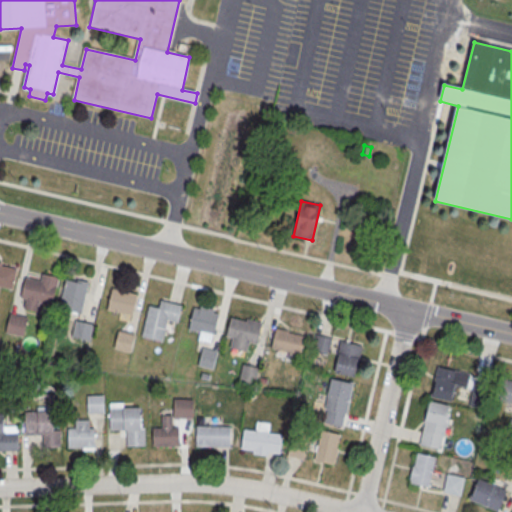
[(0,260),(2,261),(1,265),(16,268),(12,289),(0,286),(0,260)]
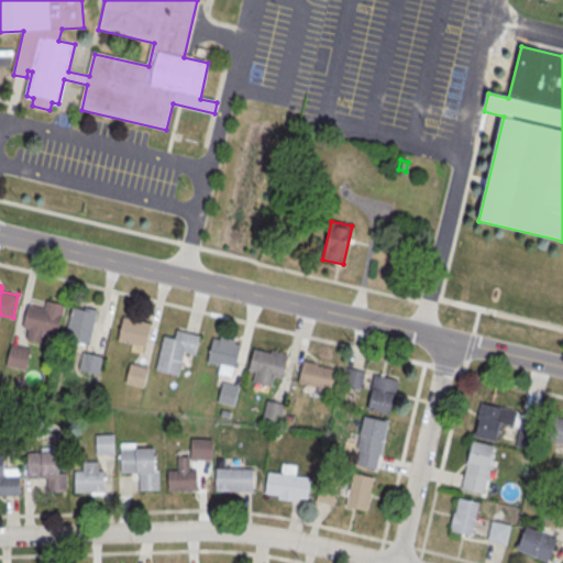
[(28,305),(22,328),(57,337),(64,305),(46,300),(44,308),(28,305)]
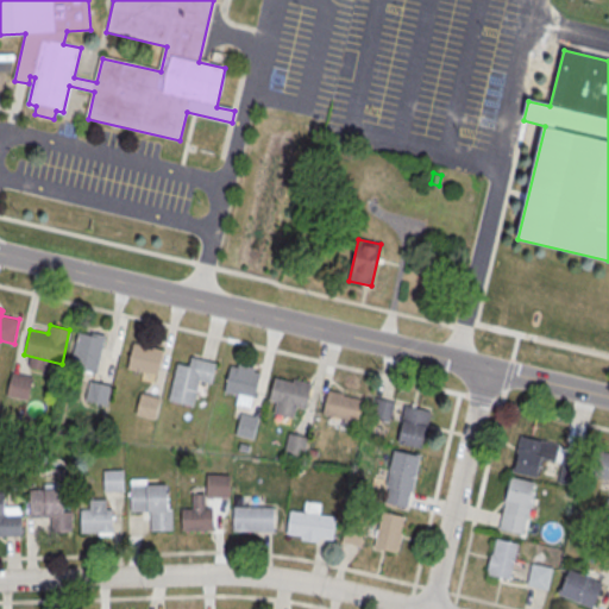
[(105,334),(94,372),(69,366),(77,332),(93,336),(93,332),(105,334)]
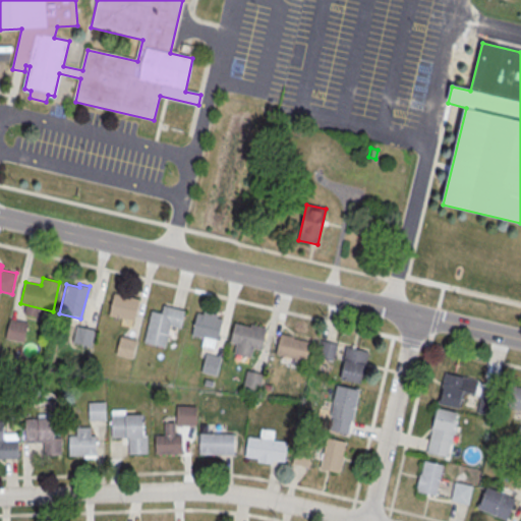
[(114,293),(138,299),(133,321),(109,314),(114,293)]
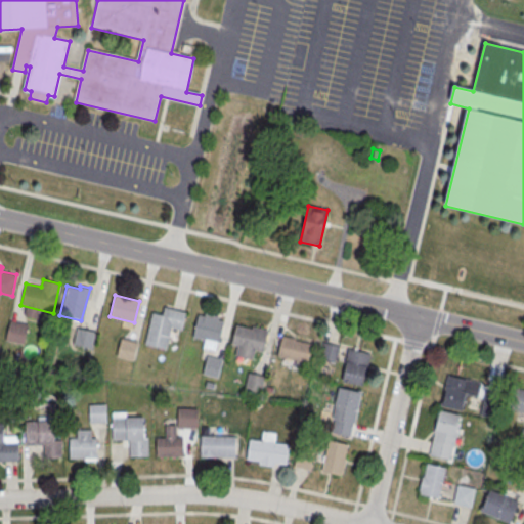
[(153,312),(144,344),(165,350),(171,328),(181,330),(185,312),(165,306),(162,315),(153,312)]
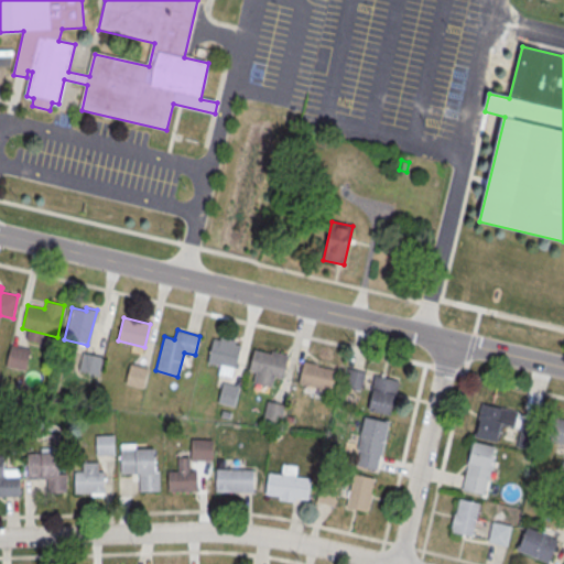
[(214,338),(207,362),(234,369),(240,345),(235,344),(236,340),(220,336),(219,339),(214,338)]
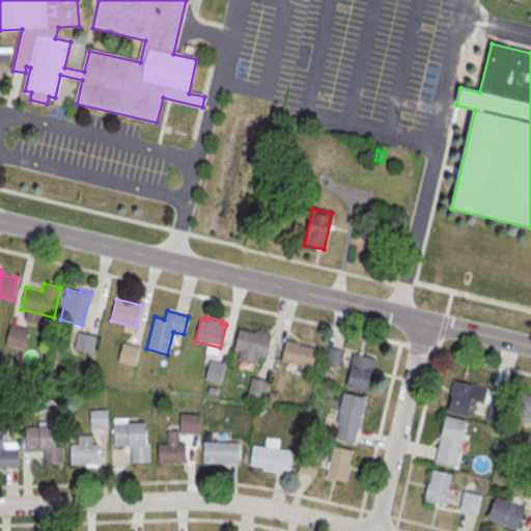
[(10,325),(27,329),(23,348),(5,344),(10,325)]
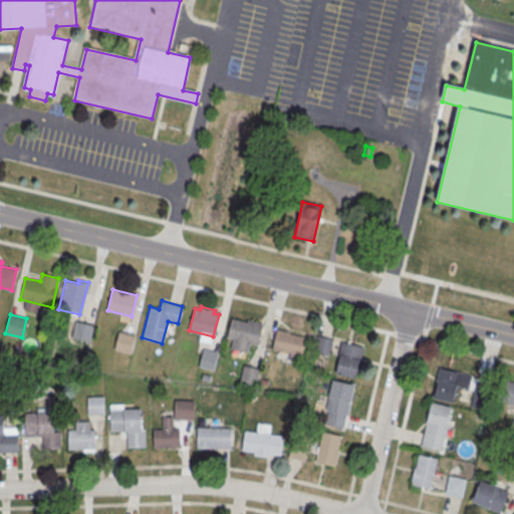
[(231,318),(226,337),(257,345),(262,323),(247,319),(247,322),(231,318)]
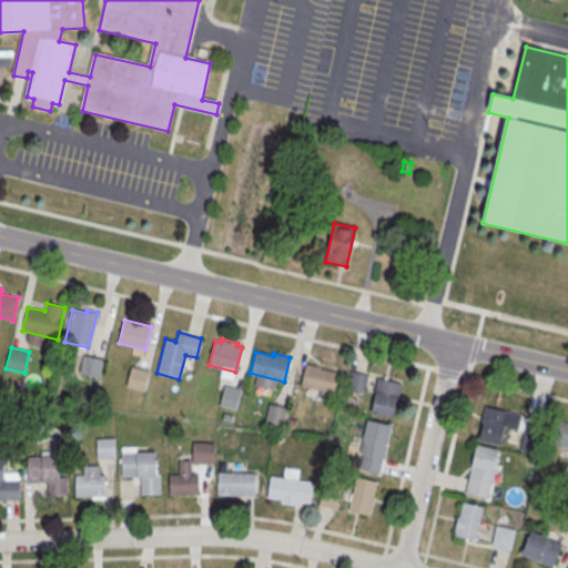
[(84,355),(103,359),(98,379),(80,374),(84,355)]
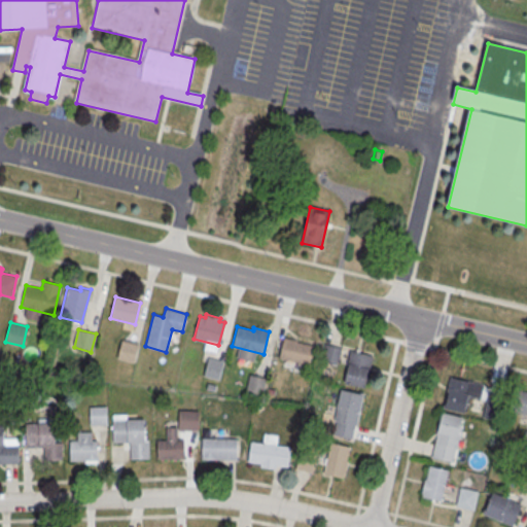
[(284,338),(314,346),(310,364),(279,356),(284,338)]
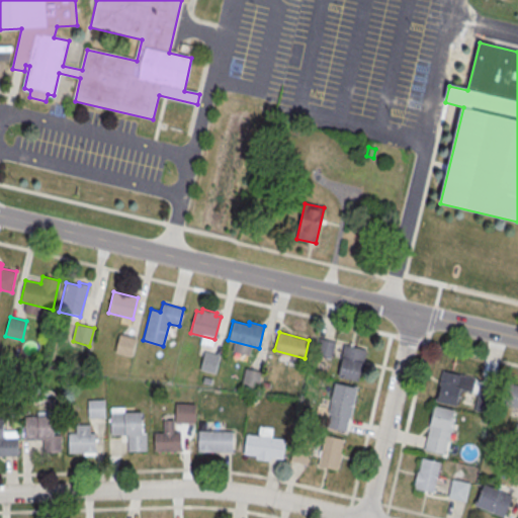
[(119,334),(136,338),(132,356),(114,352),(119,334)]
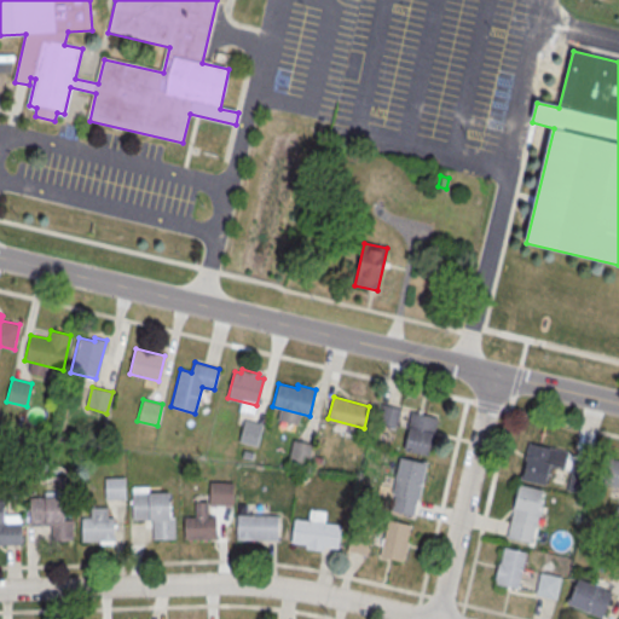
[(399,409),(381,406),(379,423),(397,426),(399,409)]
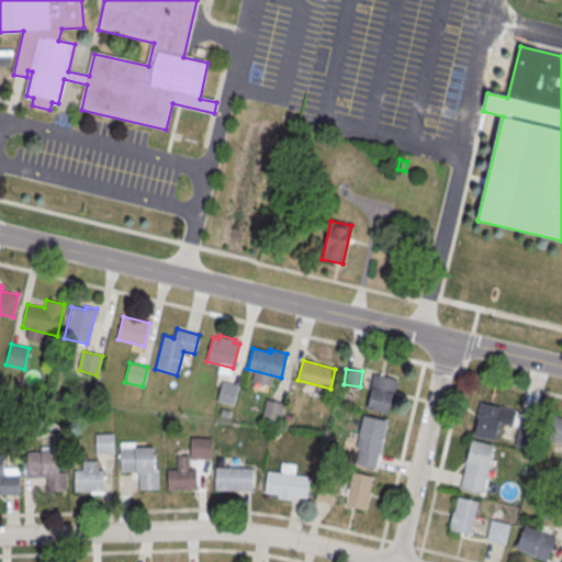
[(373,373),(396,379),(389,414),(364,407),(373,373)]
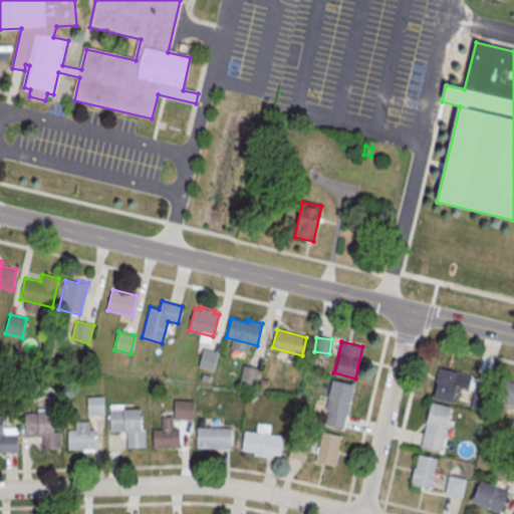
[(202,348),(219,352),(215,370),(198,366),(202,348)]
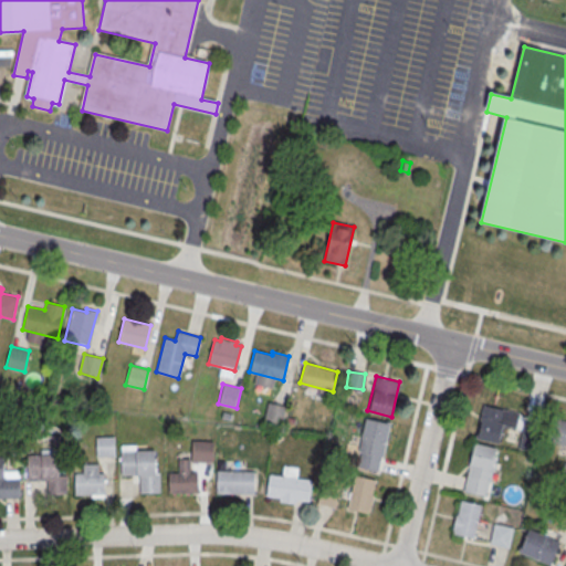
[(269,401),(286,406),(282,426),(263,421),(269,401)]
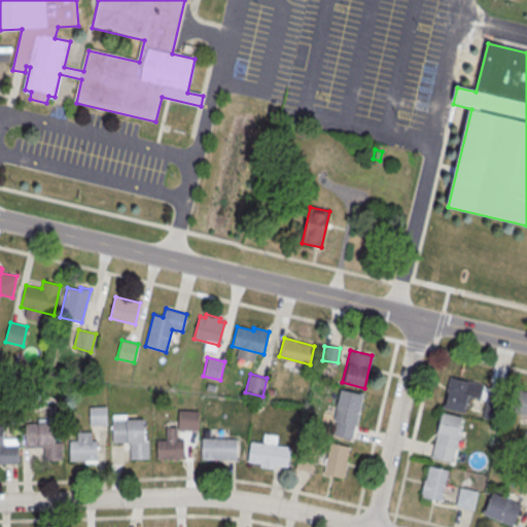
[(445,409),(465,412),(468,394),(481,396),(483,383),(449,378),(445,409)]
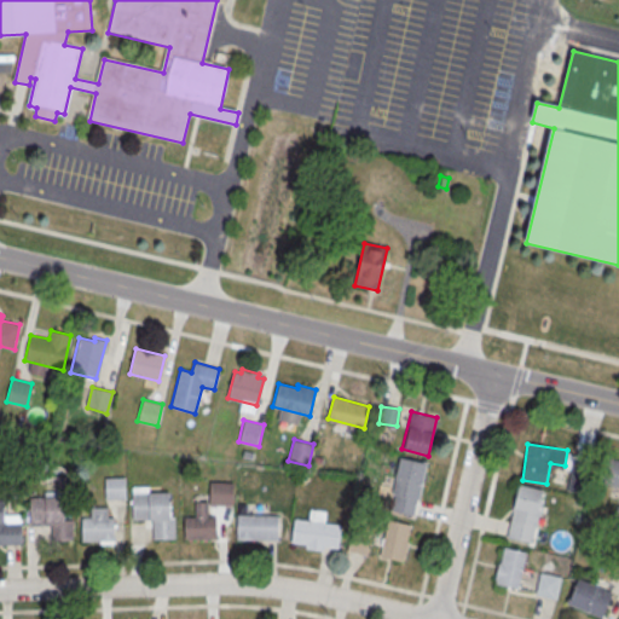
[(389,510),(415,516),(426,463),(399,457),(389,510)]
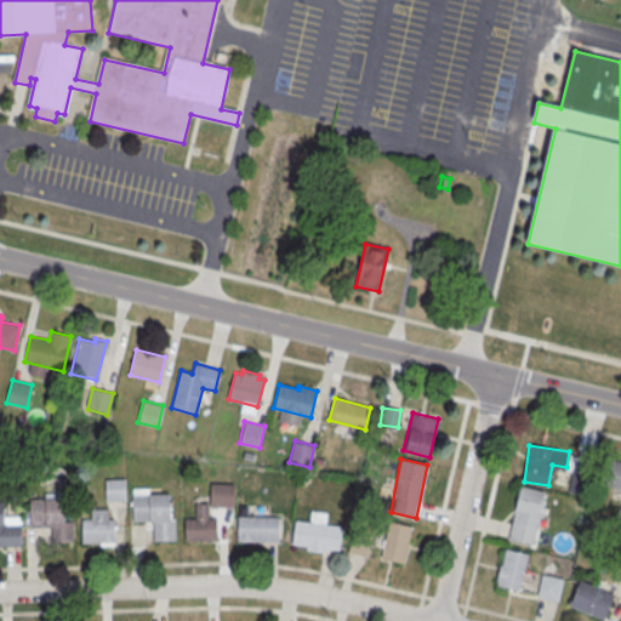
[(620,462),(605,459),(599,483),(620,488),(620,462)]
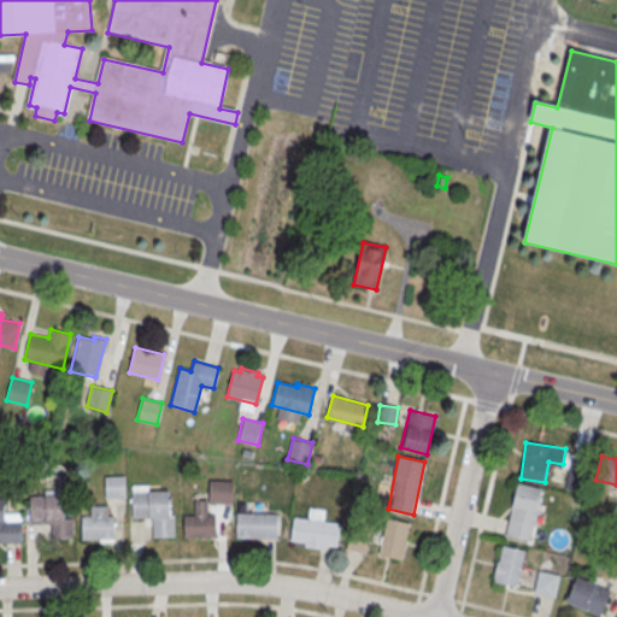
[(105,476),(124,476),(124,497),(105,497),(105,476)]
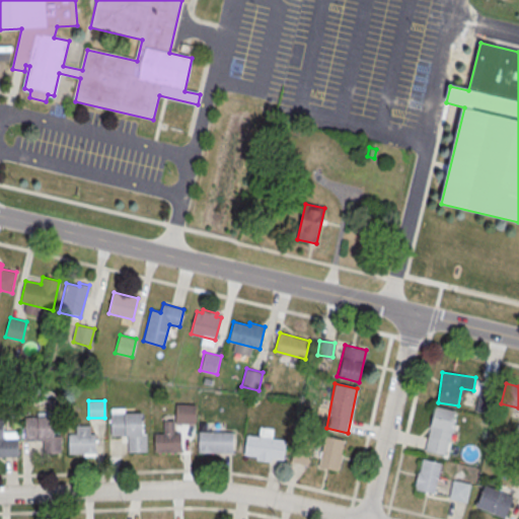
[(196,425),(196,404),(175,404),(175,421),(164,421),(164,433),(155,433),(155,451),(179,451),(179,425),(196,425)]
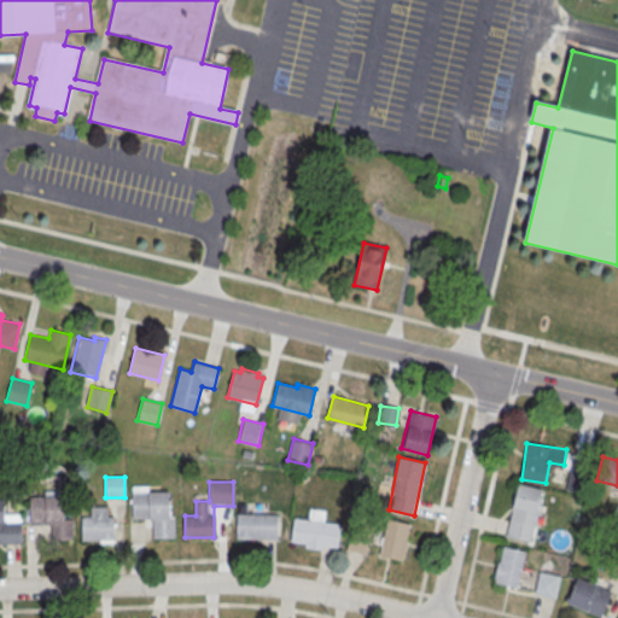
[(518,483),(542,489),(530,541),(506,536),(518,483)]
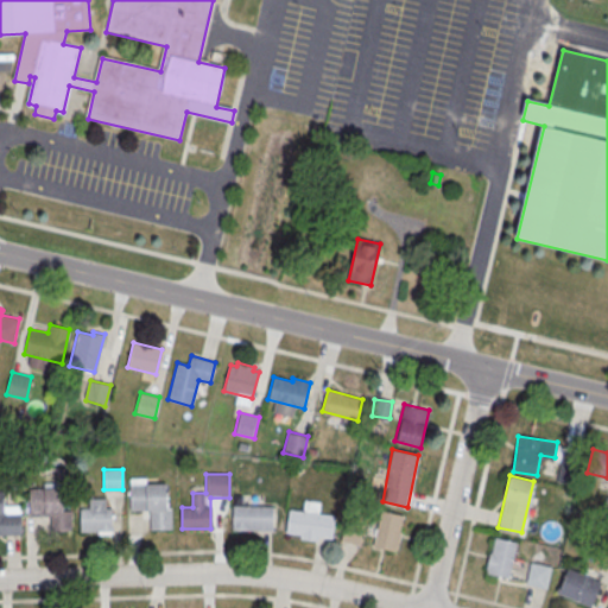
[(130,483),(166,483),(168,507),(171,507),(171,529),(150,530),(150,510),(130,511),(130,483)]
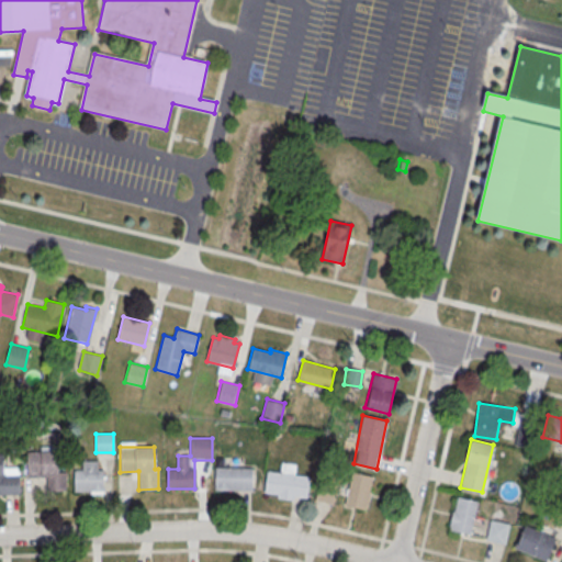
[(56,451),(57,473),(64,473),(65,492),(45,493),(45,478),(30,478),(29,452),(56,451)]
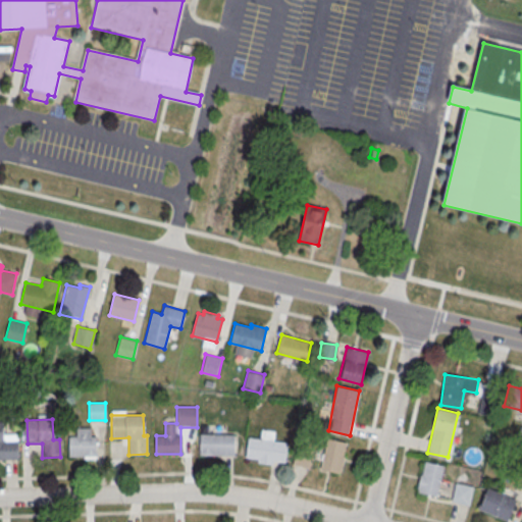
[(0,421),(4,421),(4,434),(18,433),(19,459),(0,459),(0,421)]
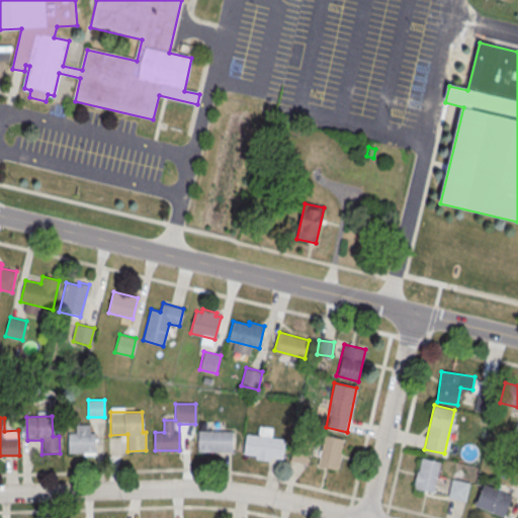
[(68,433),(68,452),(95,452),(94,433),(91,433),(90,424),(75,424),(76,433),(68,433)]
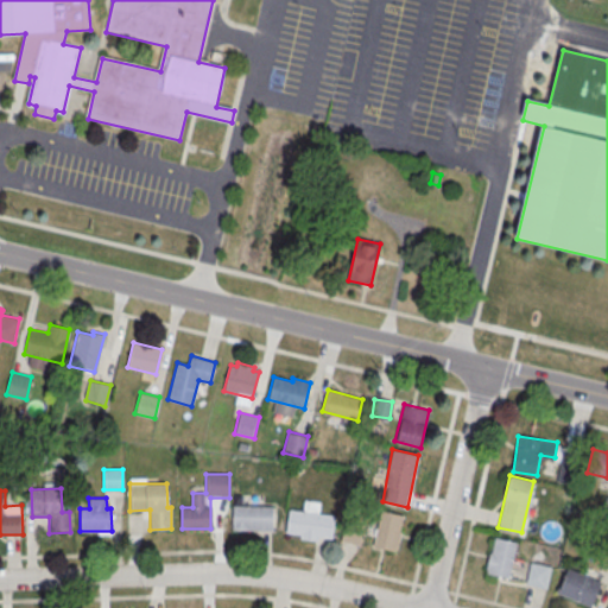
[(233,506),(272,506),(272,530),(233,529),(233,506)]
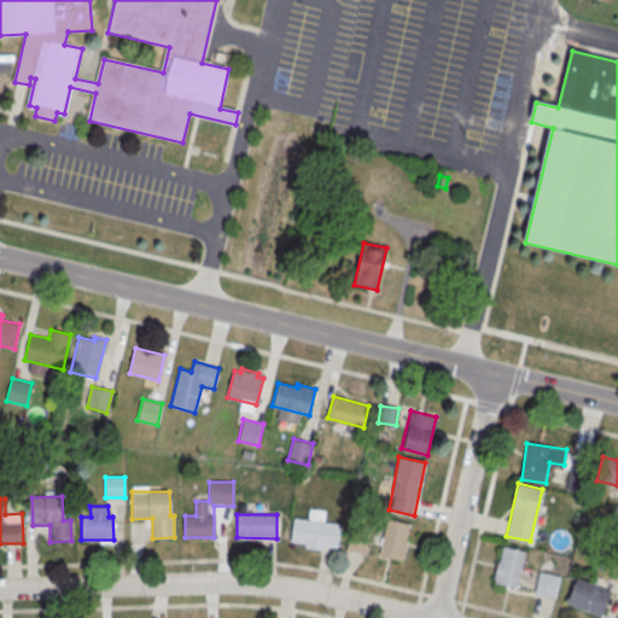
[(293,518),(340,524),(337,547),(322,544),(322,549),(304,547),(304,542),(290,541),(293,518)]
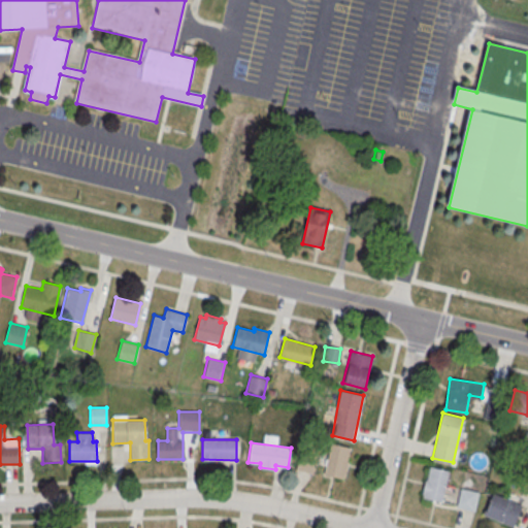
[(331,443),(351,448),(342,480),(324,475),(331,443)]
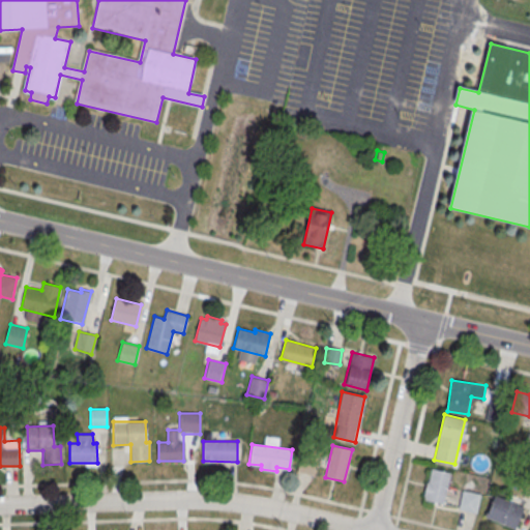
[(298,473),(315,474),(316,459),(299,458),(298,473)]
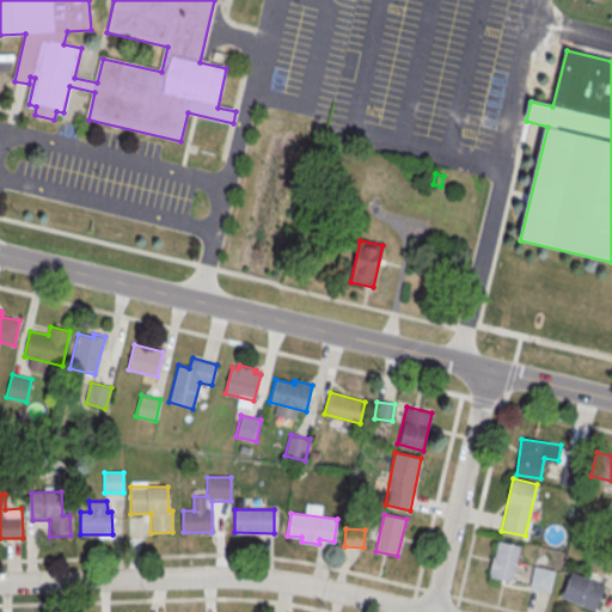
[(499,540),(520,545),(512,581),(490,576),(499,540)]
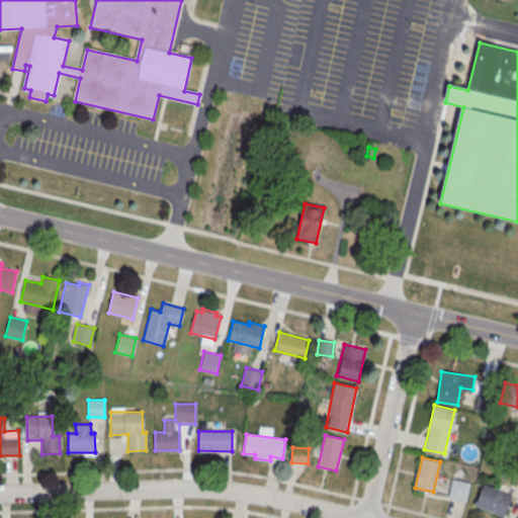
[(448,498),(465,502),(469,483),(452,479),(448,498)]
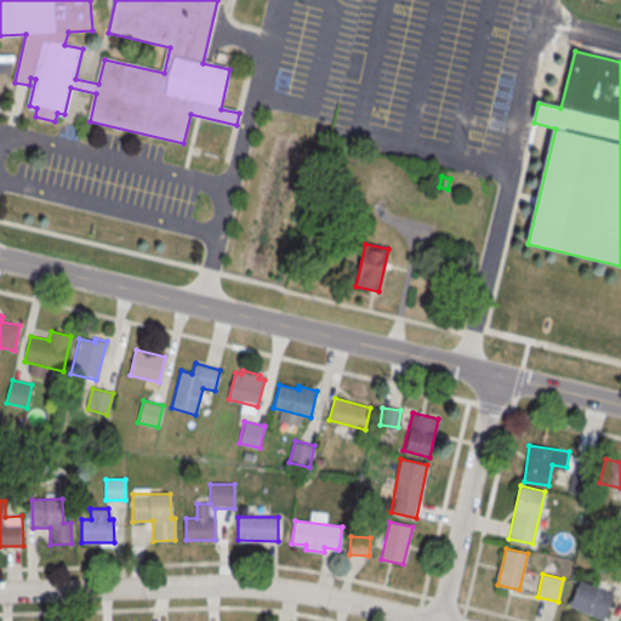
[(569,607),(604,620),(615,594),(580,580),(569,607)]
